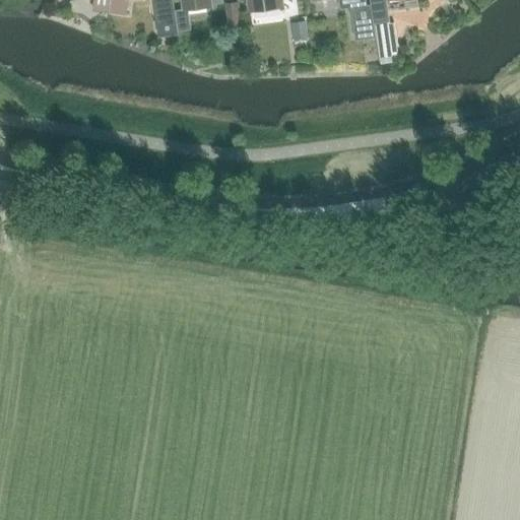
[(110,0),(109,13),(125,15),(126,0),(110,0)]
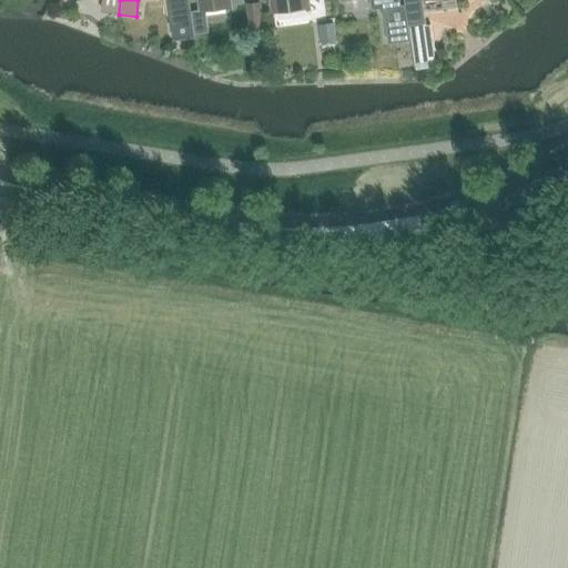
[(168,0),(174,42),(194,40),(191,22),(188,0),(168,0)]
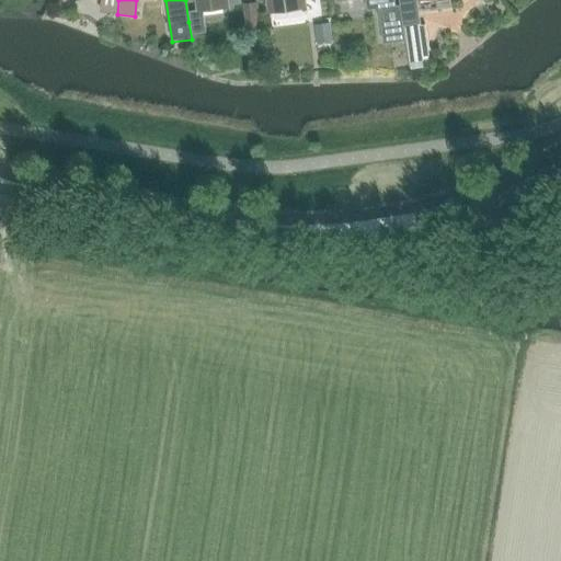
[(196,0),(198,11),(227,7),(226,0),(196,0)]
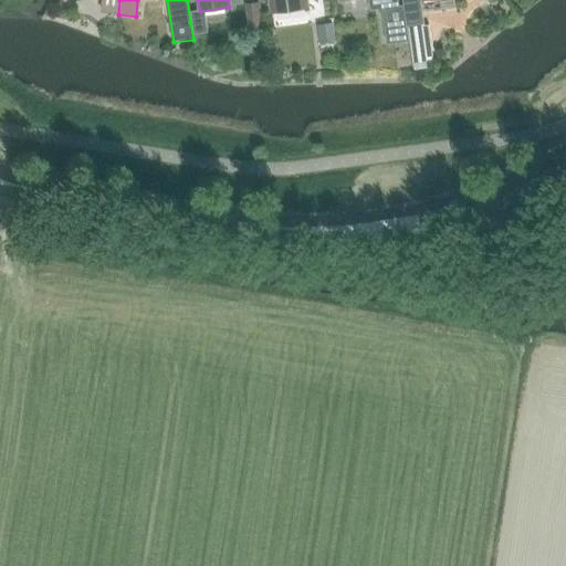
[(270,0),(272,12),(306,8),(305,0),(270,0)]
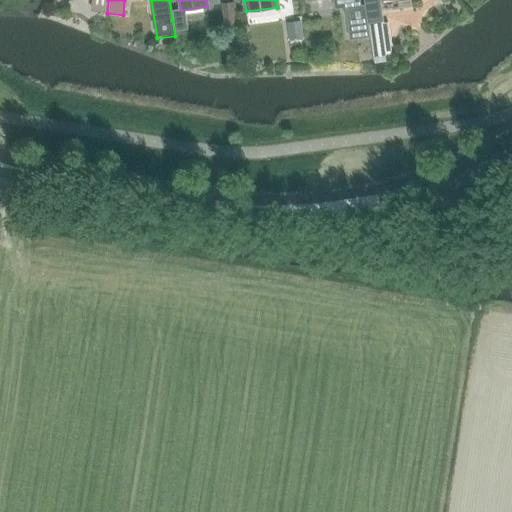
[(359,0),(332,0),(334,9),(360,6),(359,0)]
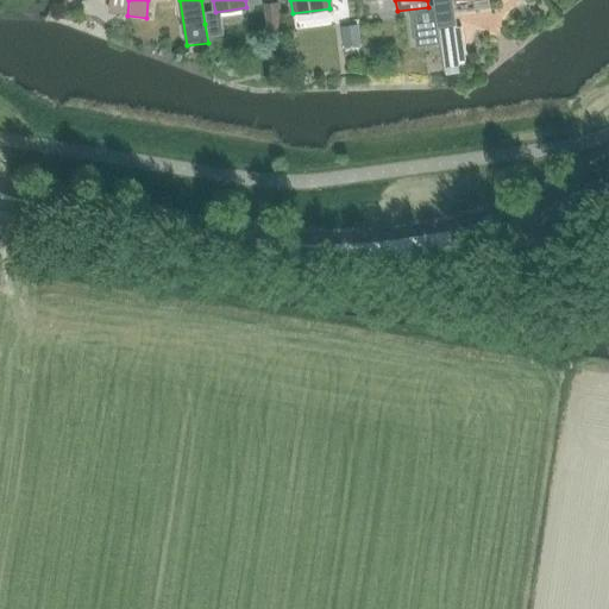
[(283,27),(281,2),(264,5),(267,29),(283,27)]
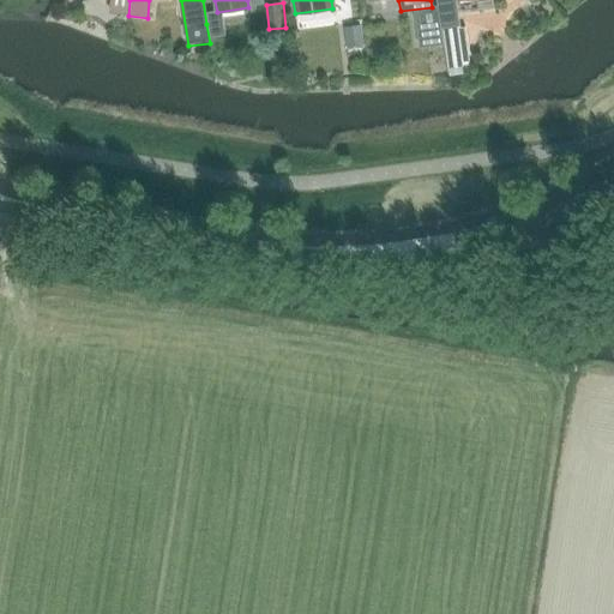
[(363,46),(360,24),(344,26),(347,48),(363,46)]
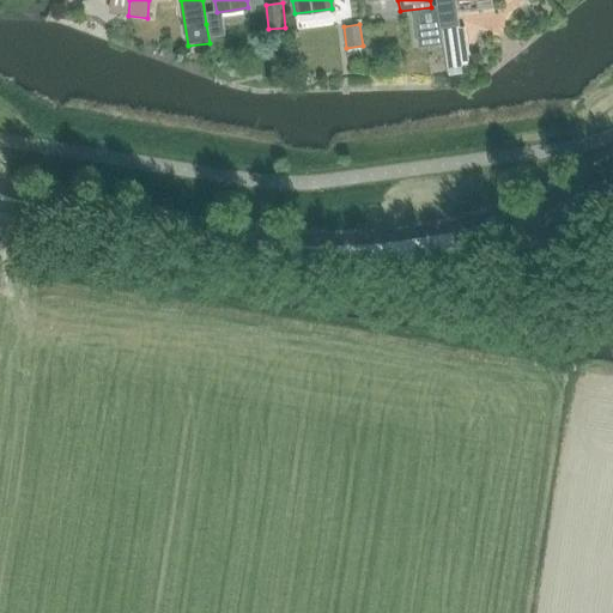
[(459,29),(439,31),(442,48),(445,72),(469,68),(463,29),(459,29)]
